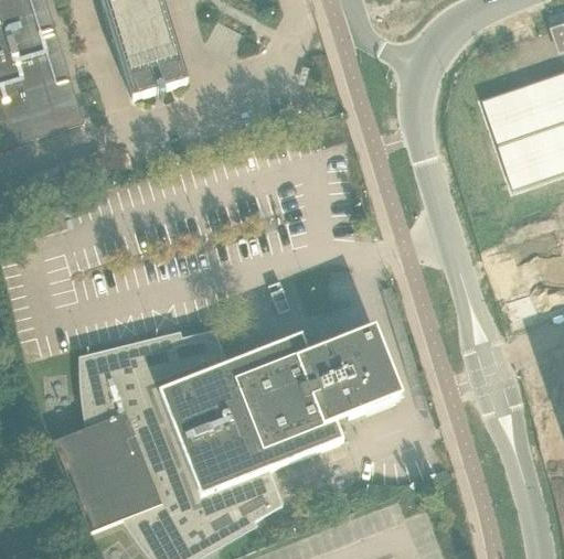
[(0,0),(0,147),(84,121),(48,0),(0,0)]
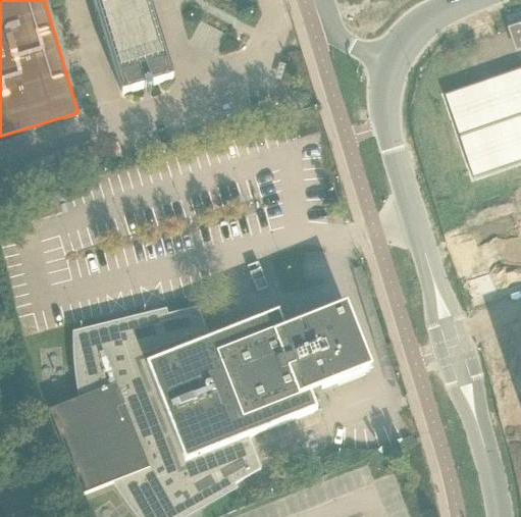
[(99,0),(124,91),(144,84),(146,89),(150,91),(153,87),(152,82),(172,75),(173,74),(150,0),(99,0)]
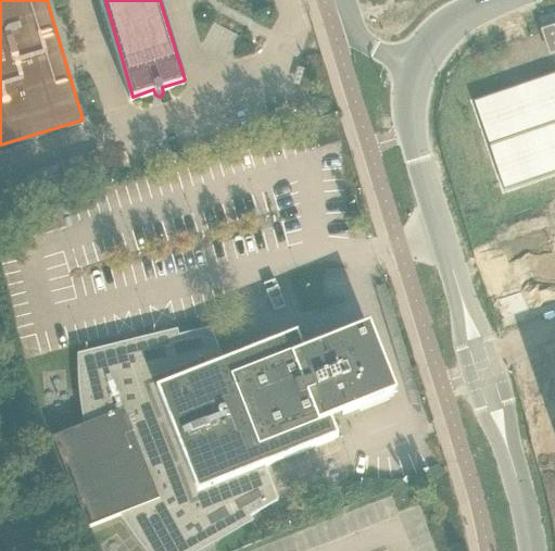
[(554,20),(542,25),(554,61),(554,20)]
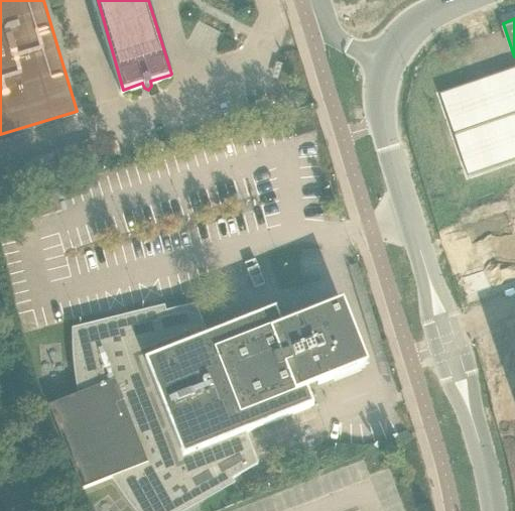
[(514,65),(438,92),(468,174),(514,156),(514,65)]
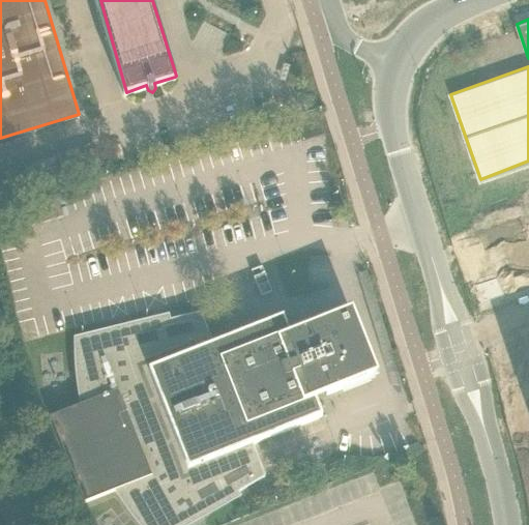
[(79,402),(50,413),(85,499),(113,488),(120,499),(138,523),(139,524),(186,524),(240,494),(237,487),(265,471),(253,440),(322,413),(314,390),(325,386),(327,391),(379,371),(353,305),(301,326),(302,330),(292,336),(283,313),(213,341),(201,310),(170,318),(168,311),(72,334),(72,352),(76,383),(79,402)]
